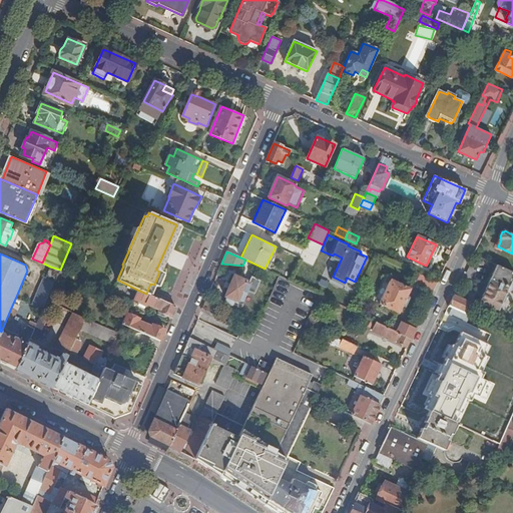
[(329,278),(336,260),(329,258),(323,276),(329,278)]
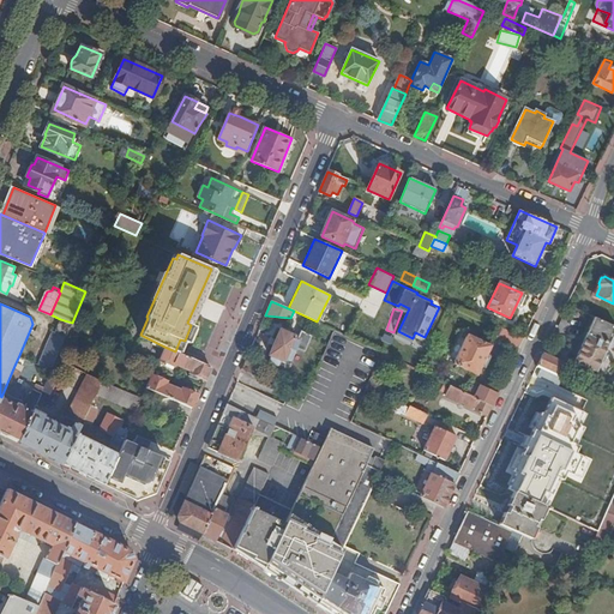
[(613,332),(613,326),(595,318),(575,362),(597,372),(613,332)]
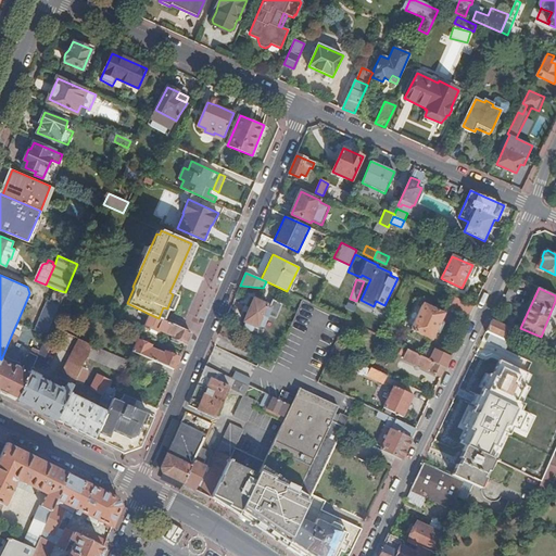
[(60,305),(65,292),(54,289),(49,301),(60,305)]
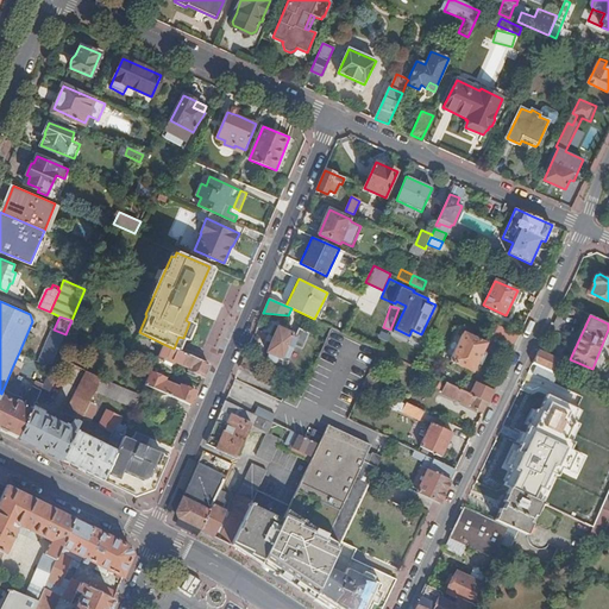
[(515,345),(520,336),(498,325),(494,336),(515,345)]
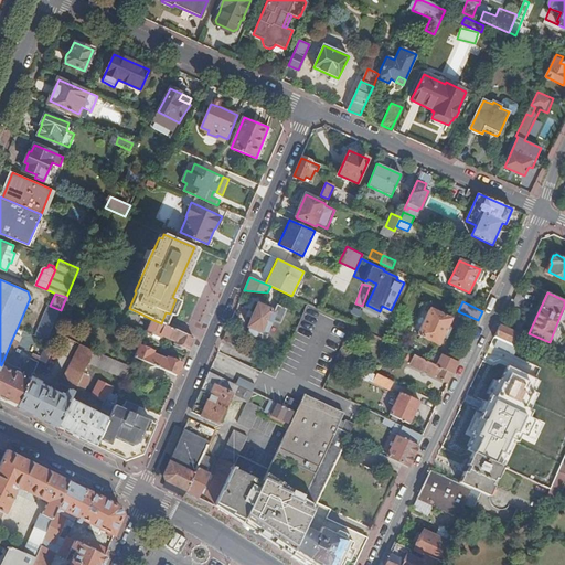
[(249,328),(247,332),(247,333),(248,334),(255,338),(256,338),(257,337),(259,332),(260,333),(262,330),(268,333),(273,321),(280,324),(287,309),(277,305),(274,311),(257,304),(247,327),(249,328)]
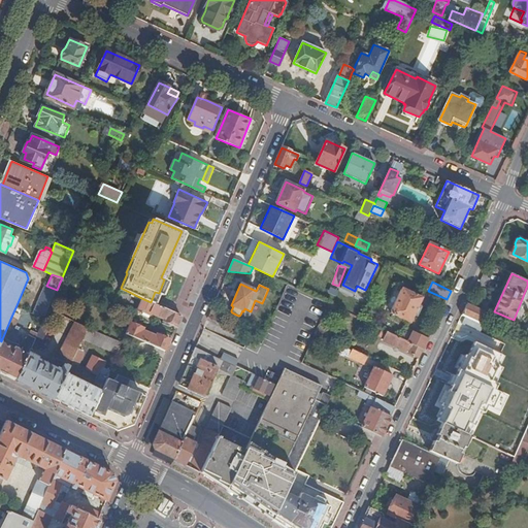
[(48,307),(57,290),(46,286),(45,285),(33,312),(44,317),(48,307)]
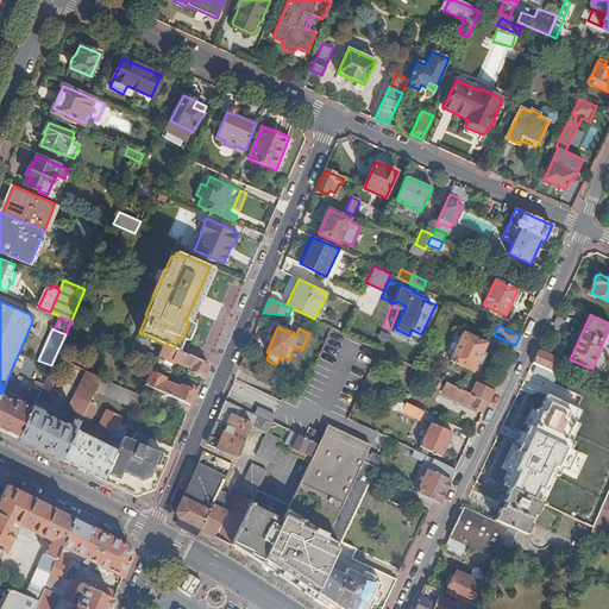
[(488,344),(464,333),(451,360),(475,372),(488,344)]
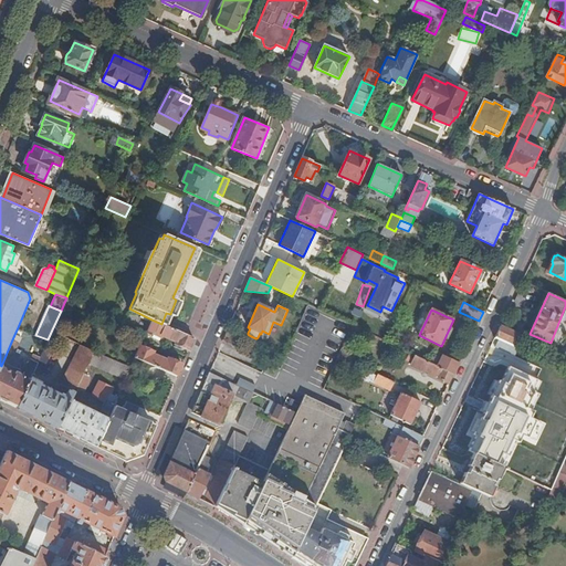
[(175,343),(189,348),(194,338),(161,324),(152,320),(147,331),(160,337),(161,334),(176,341),(175,343)]
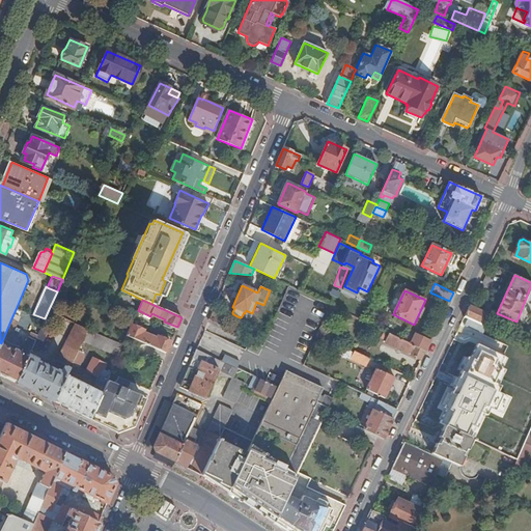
[(488,313),(470,306),(466,316),(484,325),(488,327),(493,316),(488,314),(488,313)]
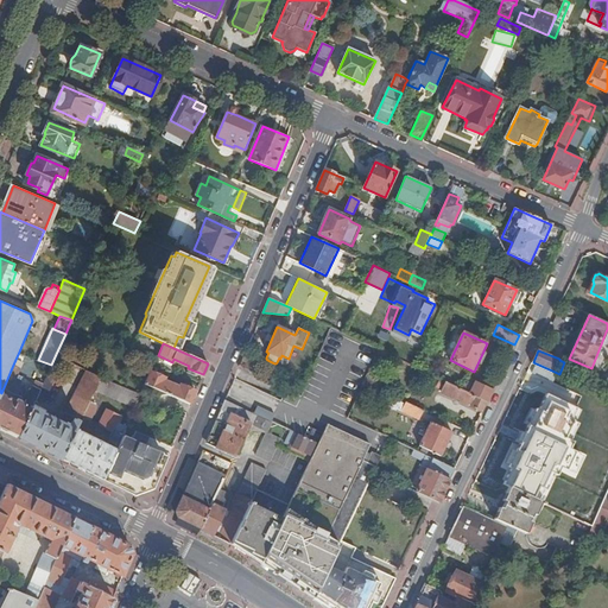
[(70,362),(56,354),(51,365),(43,382),(37,398),(45,401),(59,368),(67,371),(70,362)]
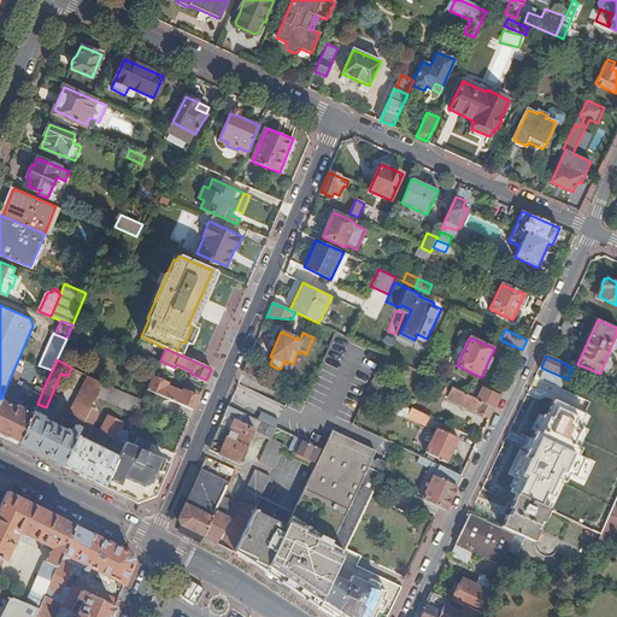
[(563,377),(541,368),(536,377),(559,387),(563,377)]
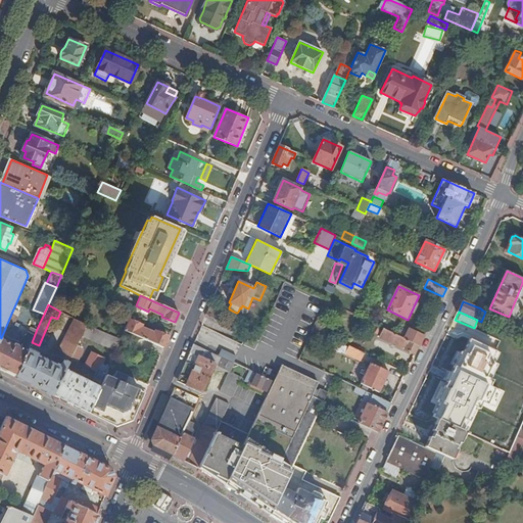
[(1,338),(16,345),(21,334),(15,332),(17,326),(14,324),(17,317),(11,314),(1,338)]
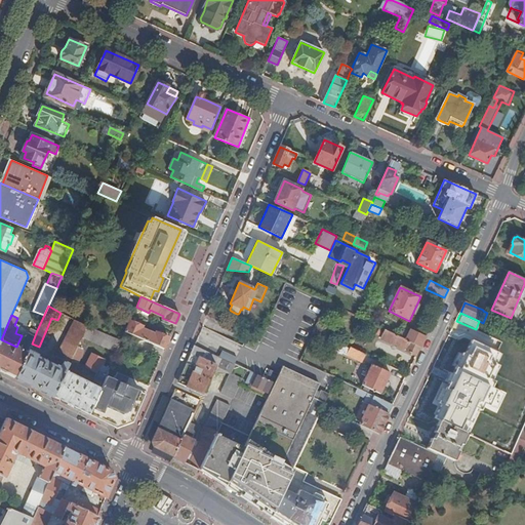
[(61,368),(66,371),(78,347),(83,337),(88,326),(76,320),(57,356),(63,359),(64,362),(61,368)]
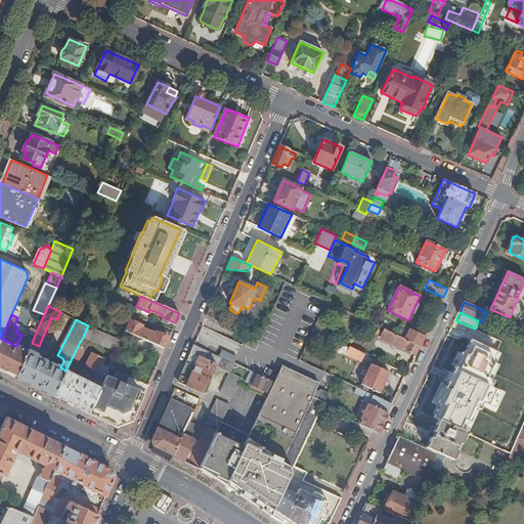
[(129,319),(125,330),(165,347),(169,337),(156,332),(155,334),(140,328),(142,324),(129,319)]
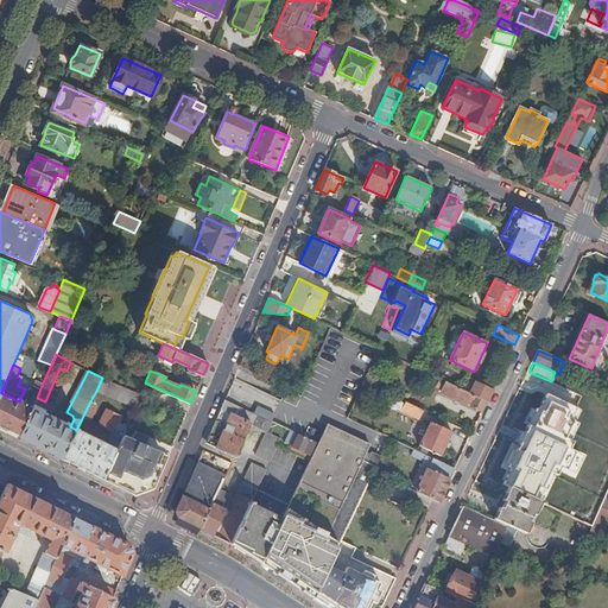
[(140,393),(102,378),(96,391),(134,406),(140,393)]
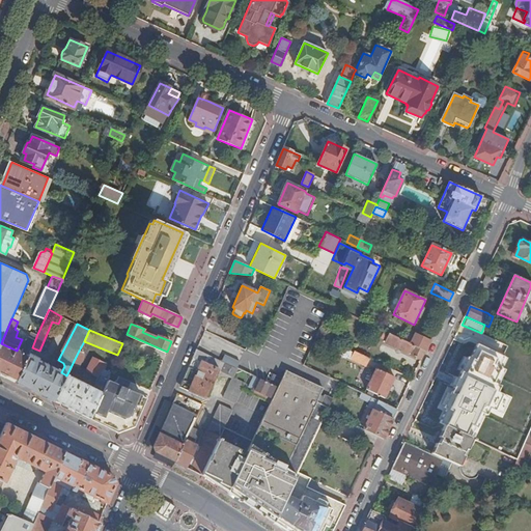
[(22,354),(28,356),(29,356),(32,347),(37,334),(31,331),(29,336),(29,335),(24,345),(25,346),(22,354)]
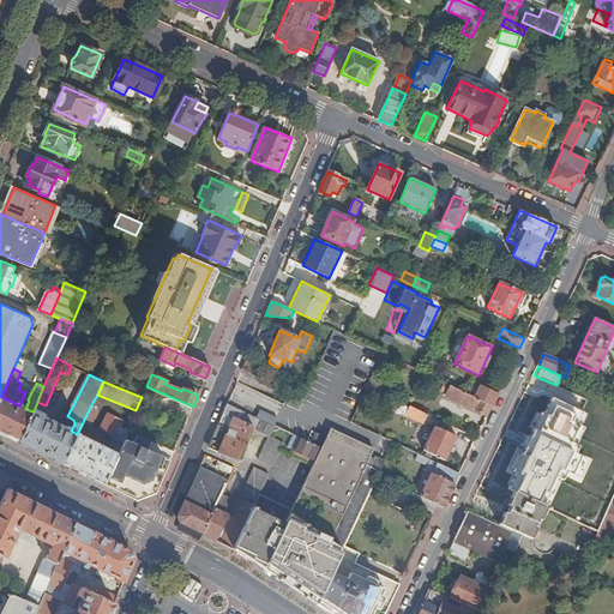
[(384,390),(369,384),(367,387),(381,395),(384,390)]
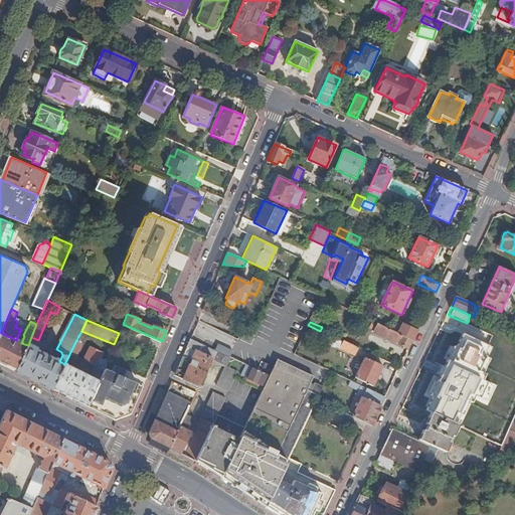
[(388,325),(387,328),(412,340),(416,333),(393,323),(391,327),(388,325)]
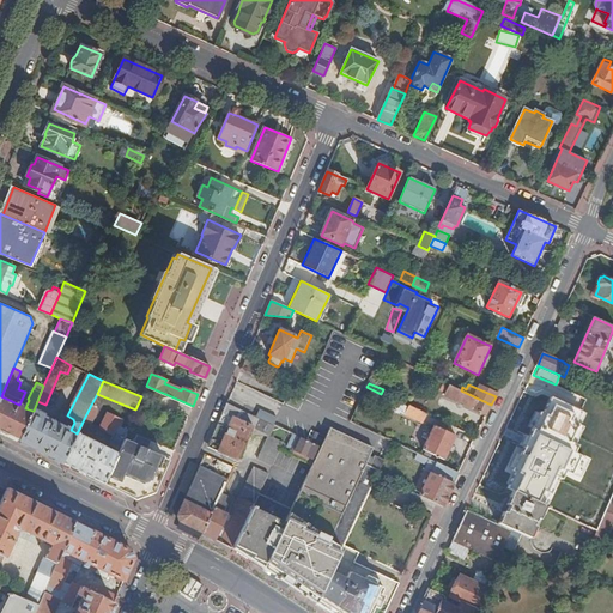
[(461,390),(450,386),(445,395),(486,416),(491,405),(461,390)]
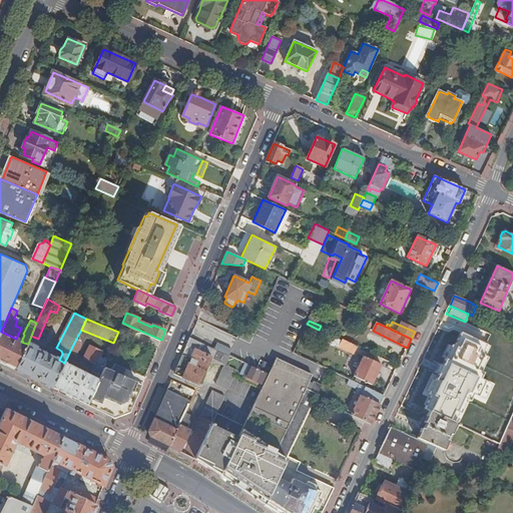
[(27,344),(21,342),(16,339),(1,332),(0,333),(0,360),(3,362),(16,369),(27,344)]
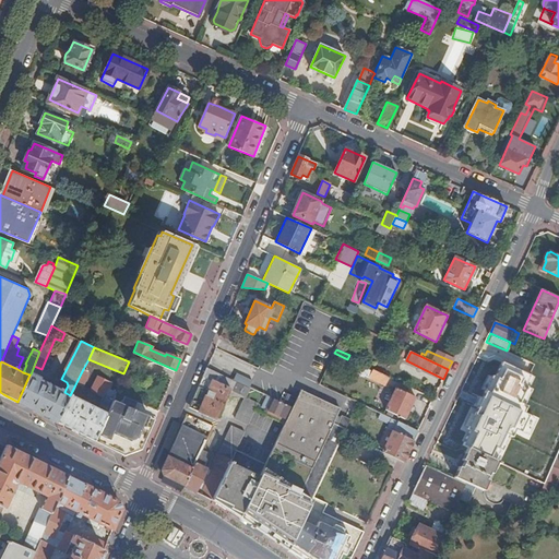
[(384,385),(389,377),(372,370),(372,371),(365,367),(361,375),(384,385)]
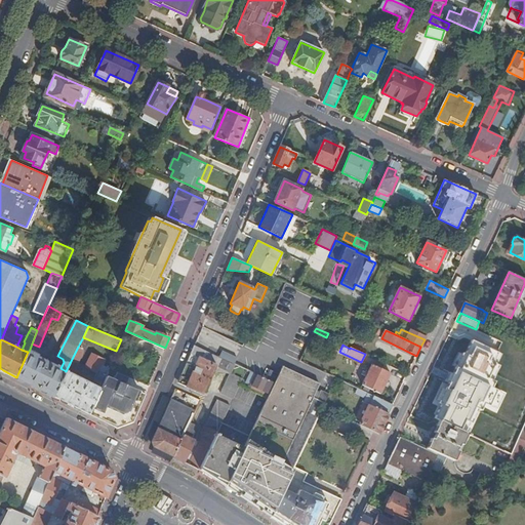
[(219,358),(194,346),(190,354),(217,366),(228,371),(231,372),(231,373),(235,365),(234,365),(219,358)]
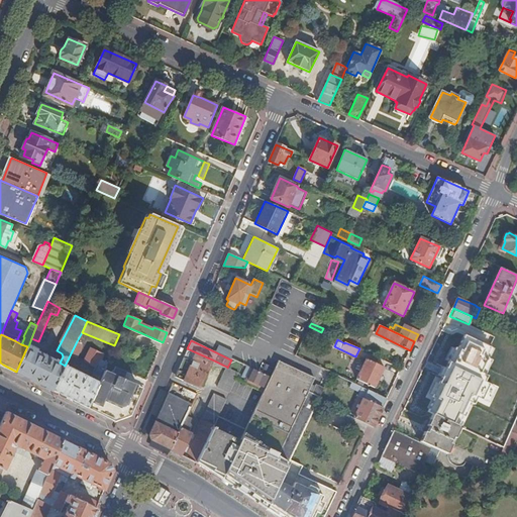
[(65,366),(53,390),(71,399),(88,407),(104,369),(107,362),(102,358),(104,354),(91,348),(85,360),(100,369),(95,381),(72,369),(78,356),(77,356),(82,346),(82,343),(77,341),(65,366)]
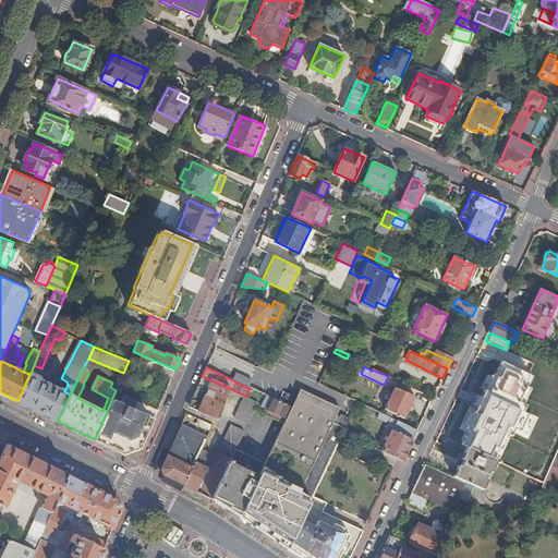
[(237,373),(233,380),(249,388),(252,380),(237,373)]
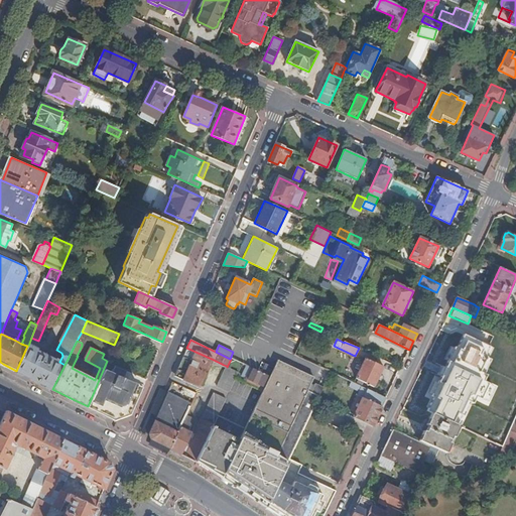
[(65,365),(59,362),(50,357),(49,358),(34,351),(35,350),(28,346),(27,346),(16,371),(32,379),(52,389),(65,365)]
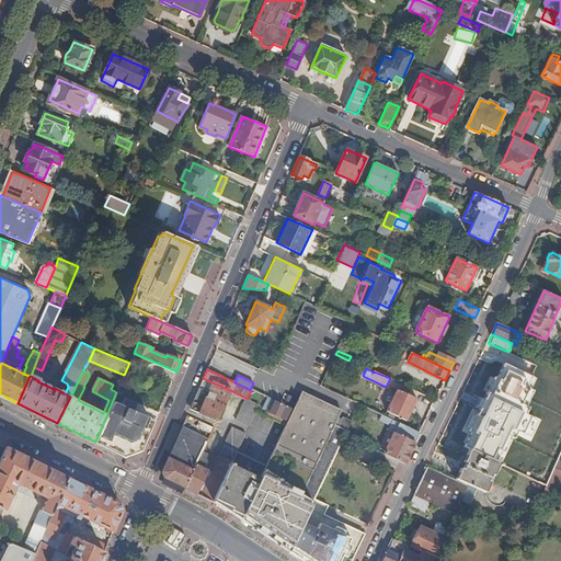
[(232,391),(203,378),(193,402),(194,411),(217,421),(229,397),(232,391)]
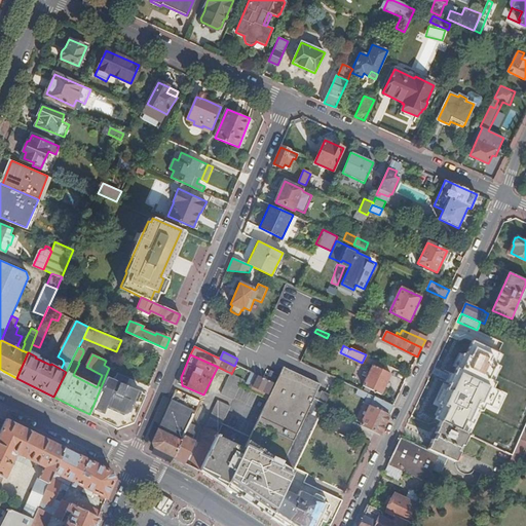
[(391,374),(372,365),(363,385),(381,395),(391,374)]
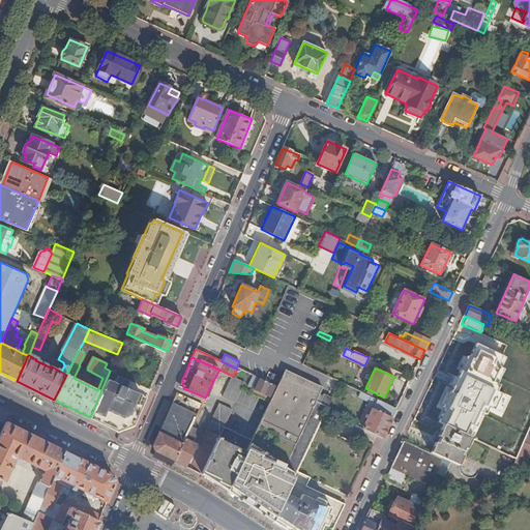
[(107,378),(90,417),(111,429),(118,432),(135,424),(147,395),(128,388),(123,385),(126,378),(119,374),(116,382),(107,378)]
